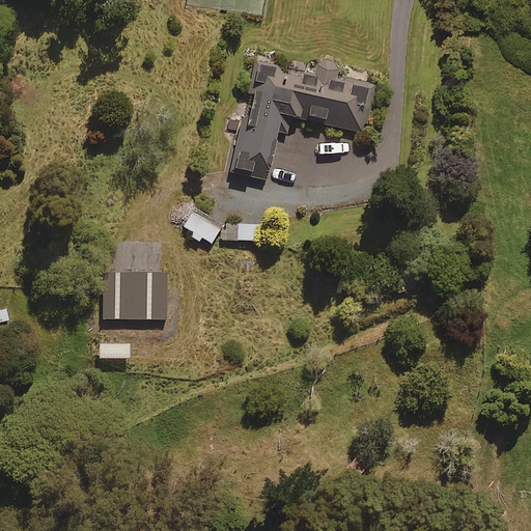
[(357,131),(363,96),(369,98),(371,83),(334,77),(337,64),(314,60),(311,78),(254,67),(245,121),(231,119),(229,131),(236,132),(230,170),(266,176),(274,131),(286,133),(289,114),(328,120),(327,126),(357,131)]
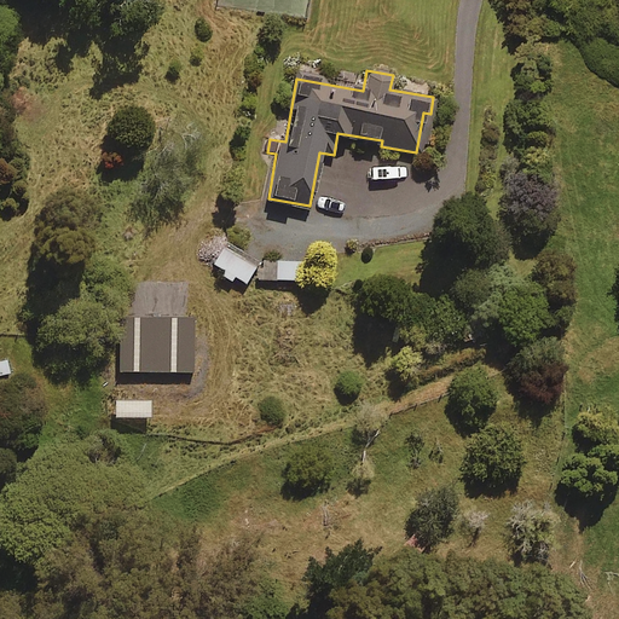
[(212,266),(221,271),(219,277),(231,283),(235,278),(244,284),(254,265),(221,247),(212,266)]
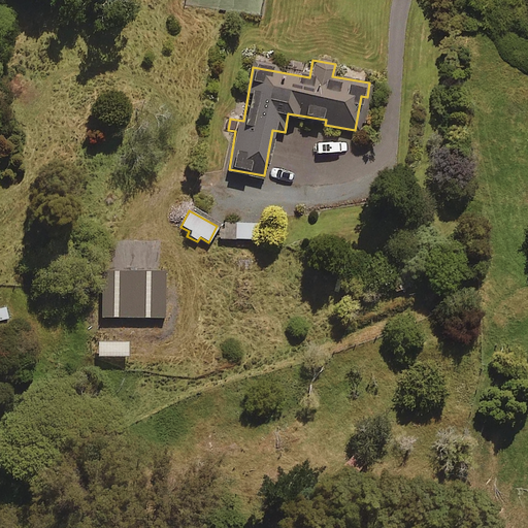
[(223,229),(217,229),(218,239),(255,239),(255,224),(222,224),(223,229)]
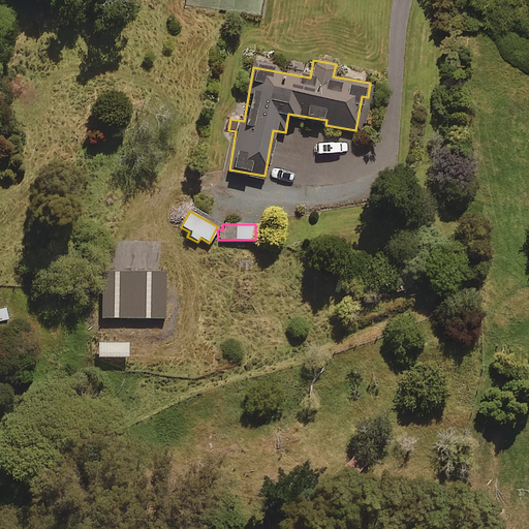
[(163,273),(99,273),(100,318),(163,318),(163,273)]
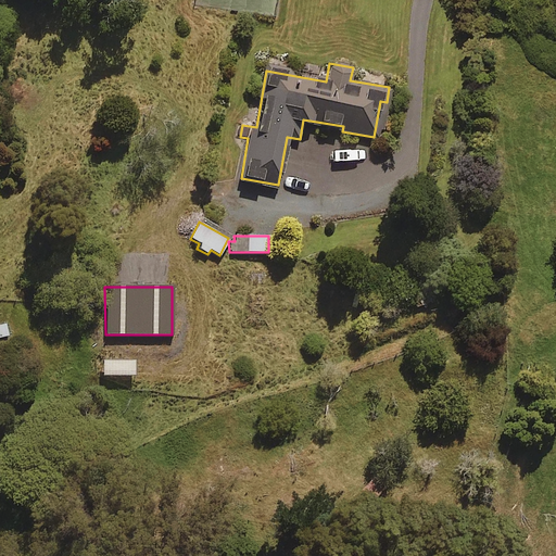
[(133,361),(101,362),(102,376),(133,374),(133,361)]
